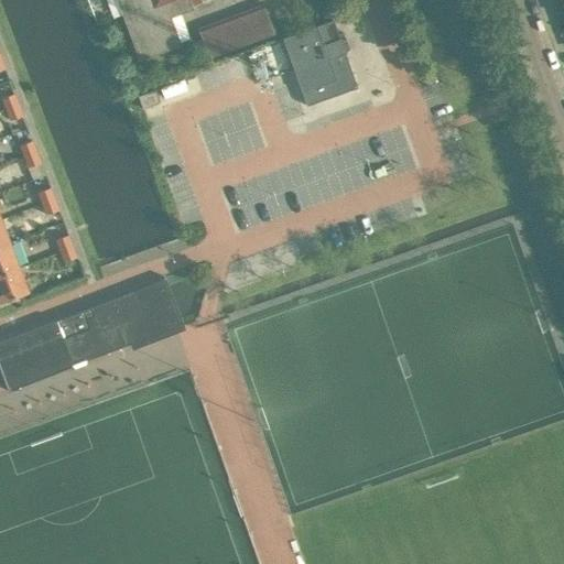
[(117,0),(140,61),(182,44),(172,17),(193,9),(193,8),(214,0),(117,0)]
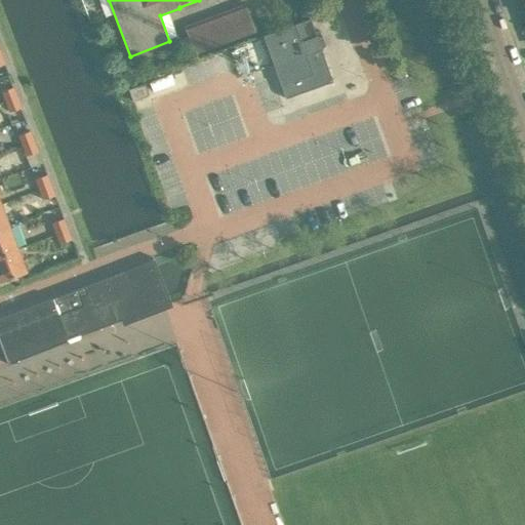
[(263,35),(275,70),(285,98),(333,81),(311,18),(263,35)]
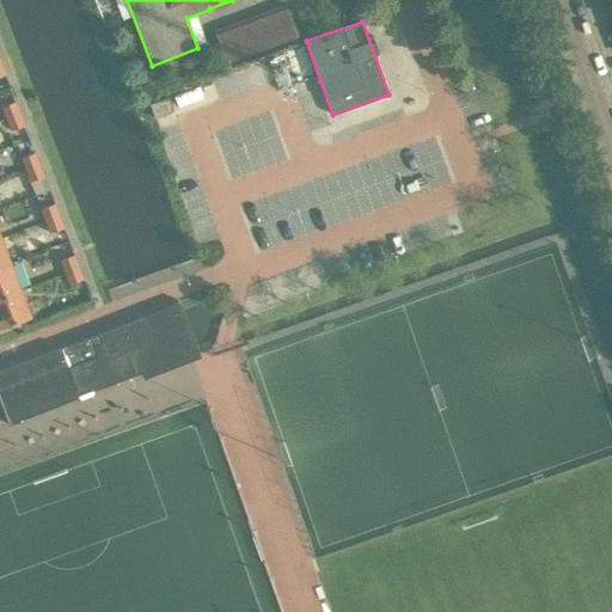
[(200,86),(173,95),(178,108),(203,98),(200,86)]
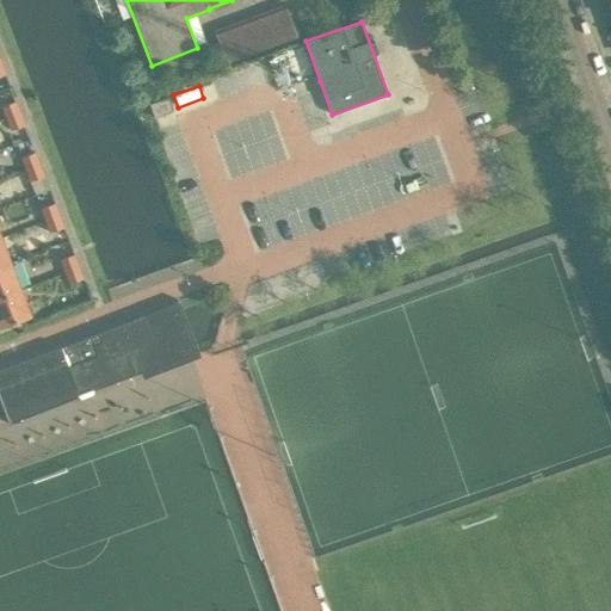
[(167,97),(149,104),(154,117),(172,111),(167,97)]
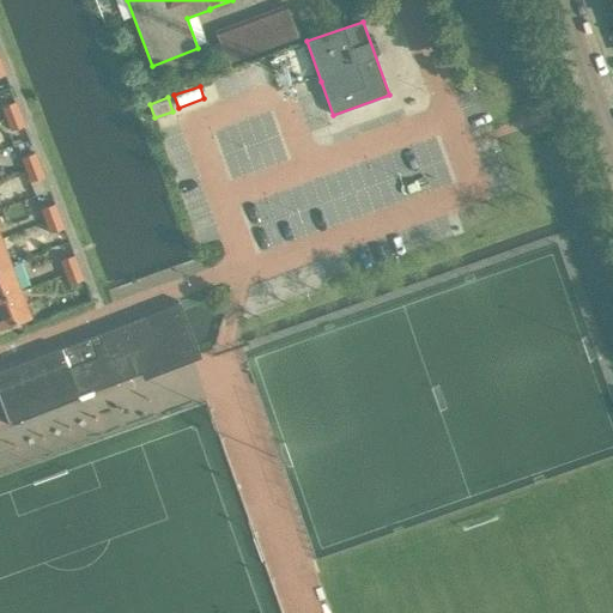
[(1,107),(6,119),(19,114),(16,102),(1,107)]
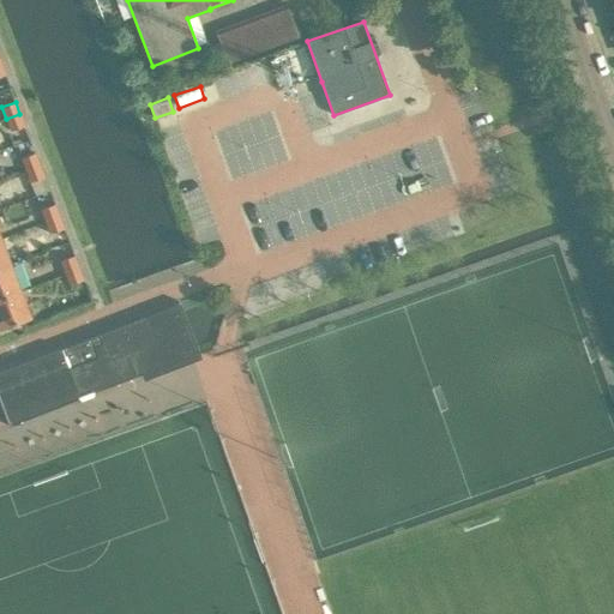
[(11,131),(24,126),(19,114),(6,119),(11,131)]
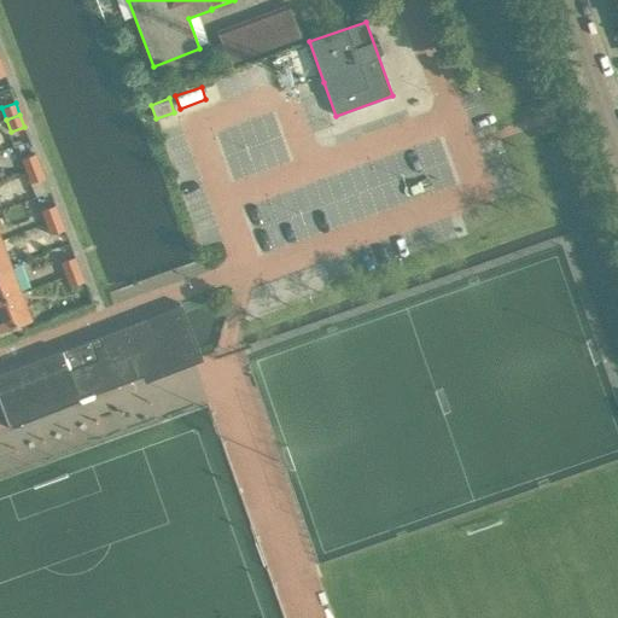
[(22,159),(25,172),(40,167),(35,153),(22,159)]
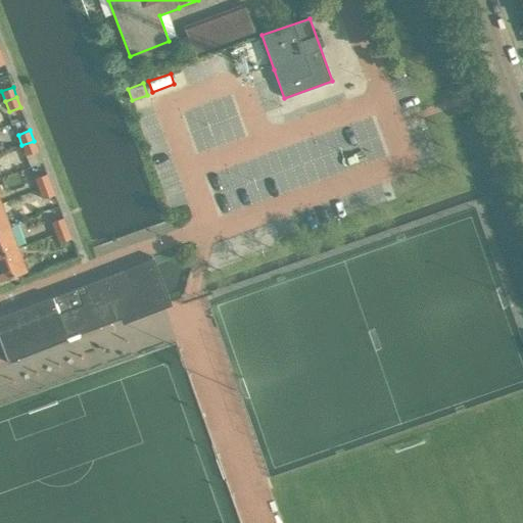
[(26,155),(38,151),(34,141),(21,145),(26,155)]
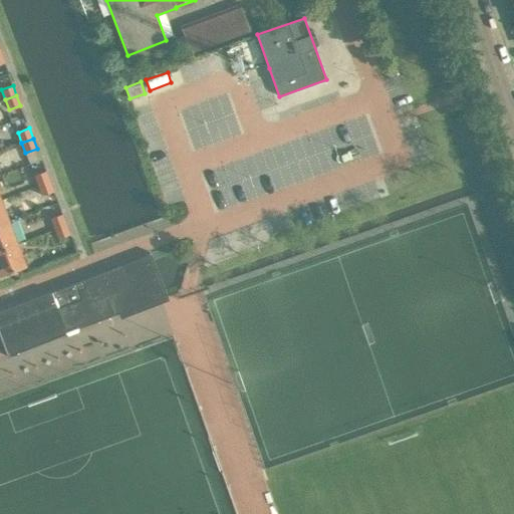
[(34,176),(38,186),(49,181),(45,171),(34,176)]
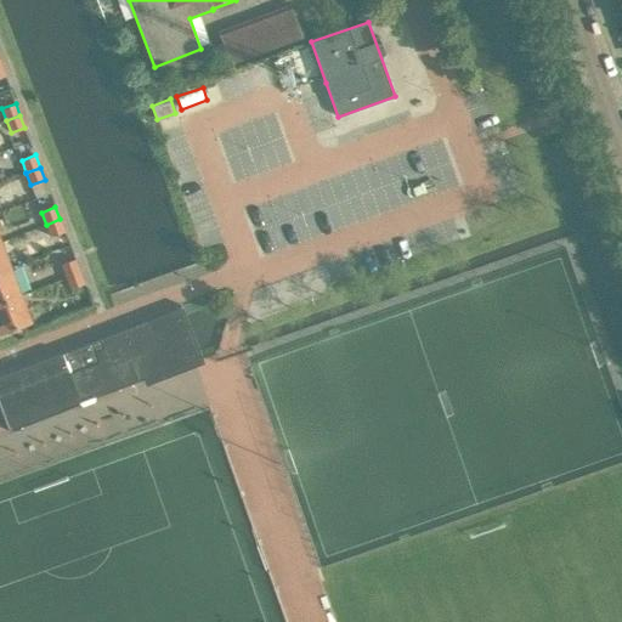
[(51,237),(64,232),(60,219),(46,225),(51,237)]
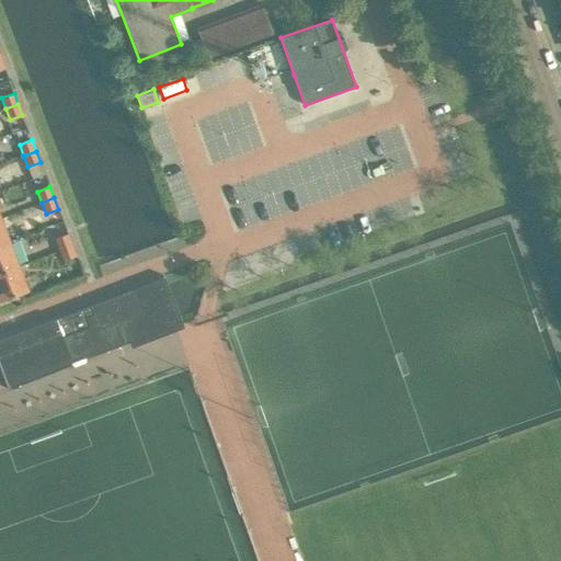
[(0,218),(0,244),(10,241),(0,218)]
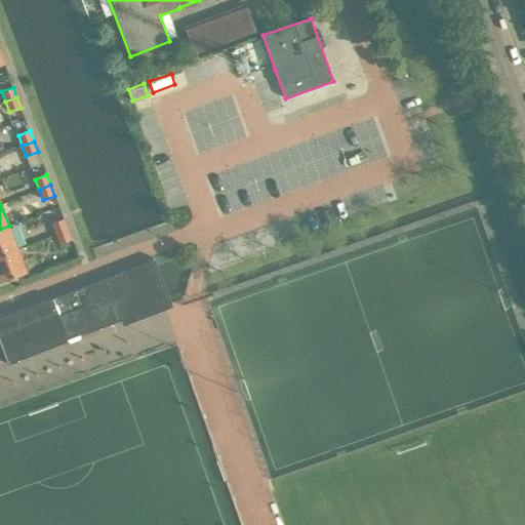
[(51,223),(55,234),(67,229),(63,218),(51,223)]
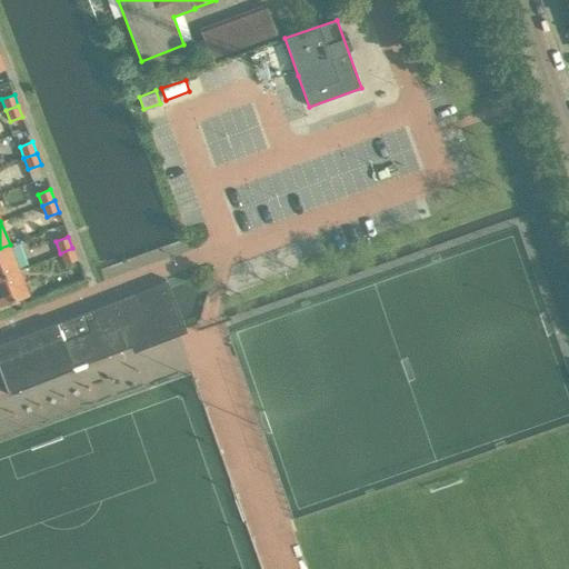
[(0,248),(0,276),(19,269),(10,245),(0,248)]
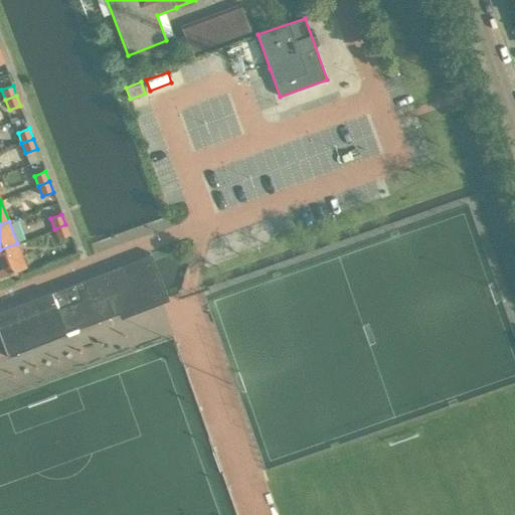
[(58,239),(69,234),(65,224),(54,229),(58,239)]
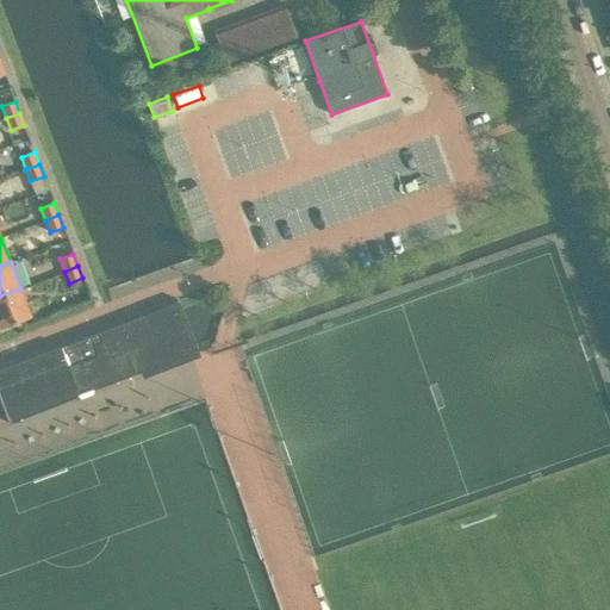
[(0,325),(30,315),(20,288),(0,296),(0,325)]
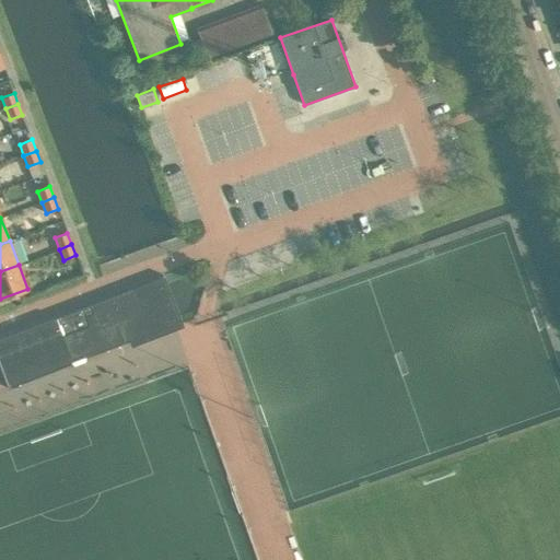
[(61,276),(66,288),(85,281),(81,268),(61,276)]
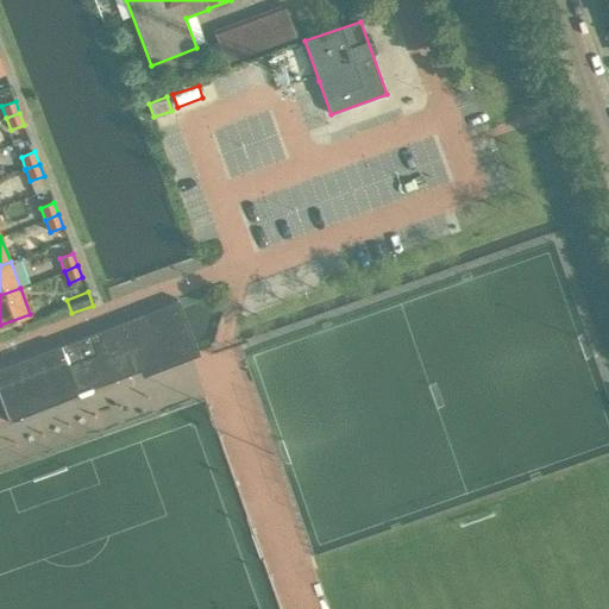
[(89,333),(0,368),(0,397),(8,421),(77,394),(143,370),(155,365),(157,370),(190,357),(199,355),(195,345),(180,306),(177,300),(143,313),(89,333)]
